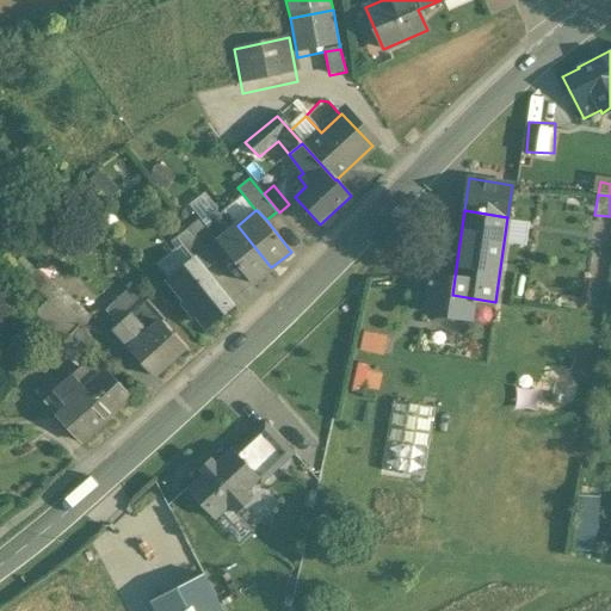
[(218,240),(201,218),(189,228),(216,261),(227,252),(217,241),(218,240)]
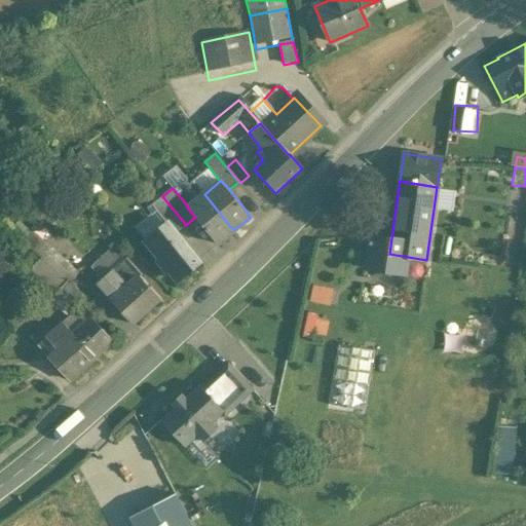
[(233,230),(204,194),(188,207),(187,208),(195,217),(217,243),(233,230)]
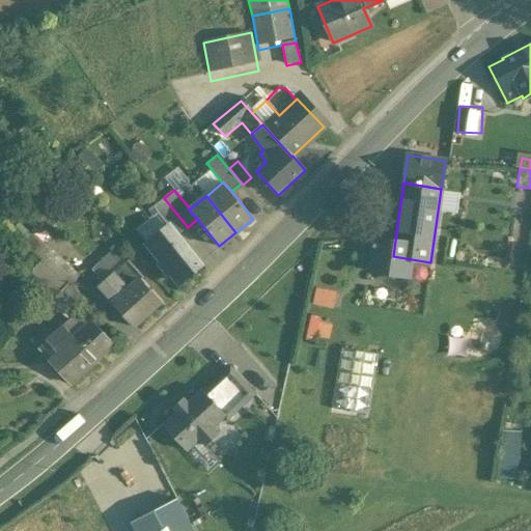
[(188,227),(164,198),(154,206),(169,225),(170,225),(177,234),(188,227)]
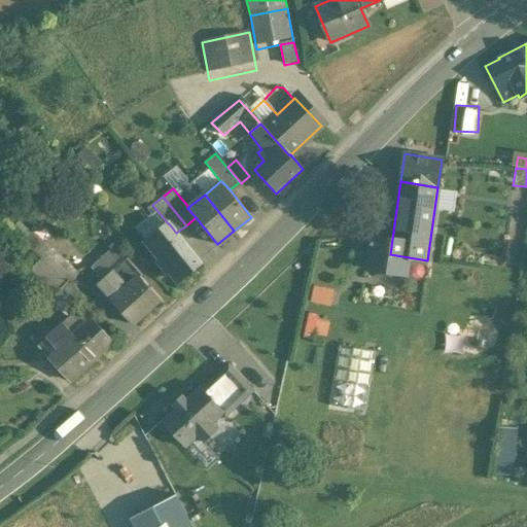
[(356,226),(341,222),(338,236),(353,240),(356,226)]
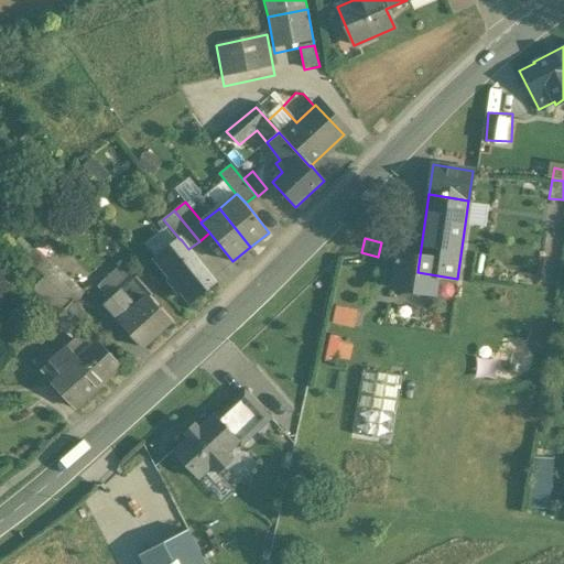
[(188,249),(181,239),(180,239),(156,258),(172,278),(170,280),(179,291),(181,289),(191,300),(214,281),(188,249)]
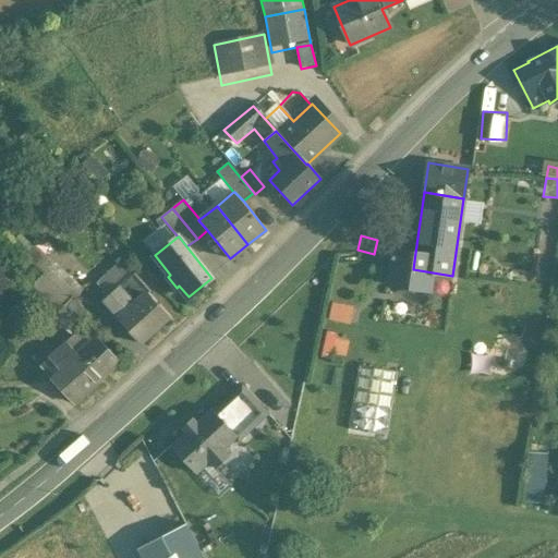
[(55,264),(35,245),(25,257),(44,275),(55,264)]
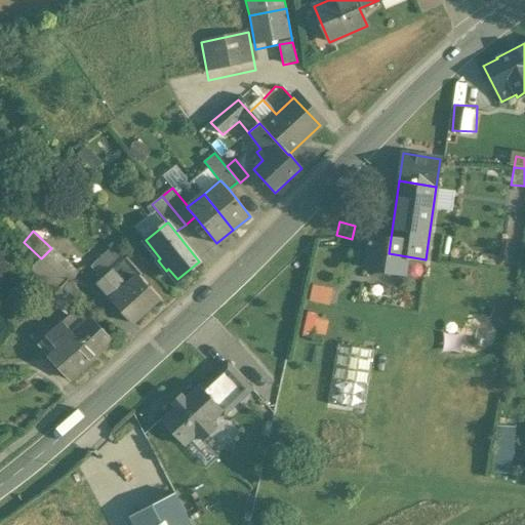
[(426,259),(389,253),(391,238),(362,235),(355,266),(422,274),(426,259)]
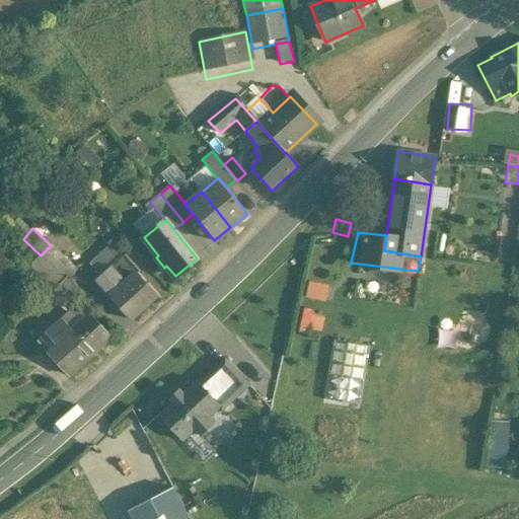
[(140,271),(125,253),(123,254),(114,243),(90,264),(100,275),(95,280),(132,320),(158,296),(138,273),(140,271)]
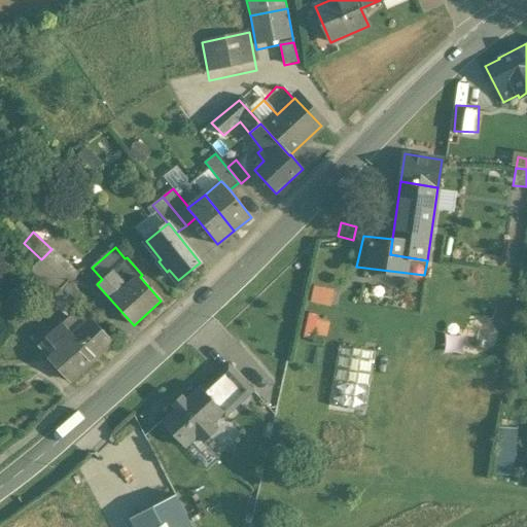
[(77,273),(51,249),(41,259),(68,282),(77,273)]
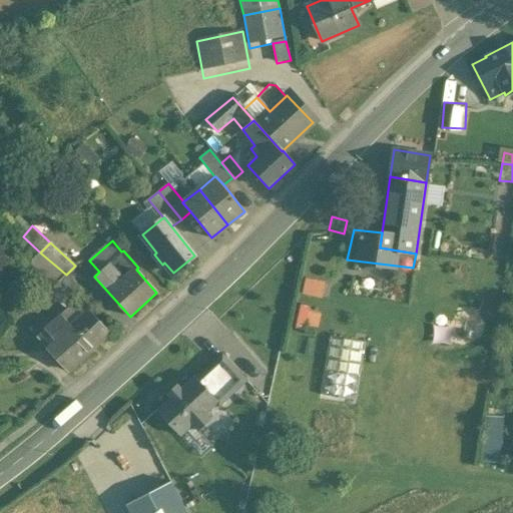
[(66,275),(40,252),(30,263),(69,298),(80,287),(66,275)]
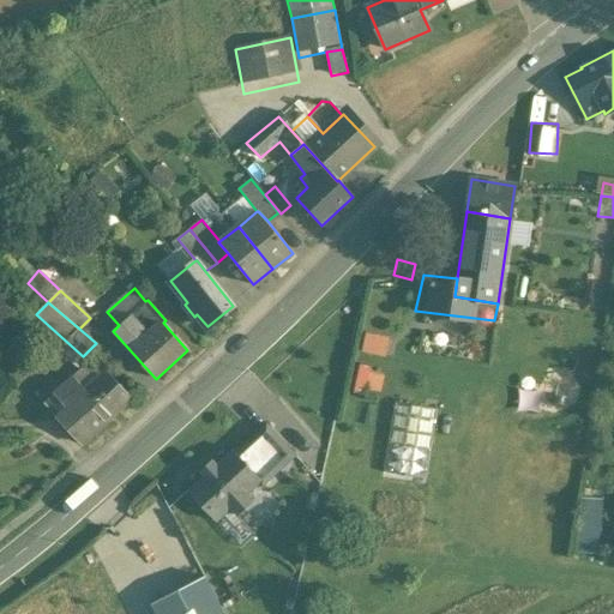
[(395,333),(365,330),(362,349),(392,353),(395,333)]
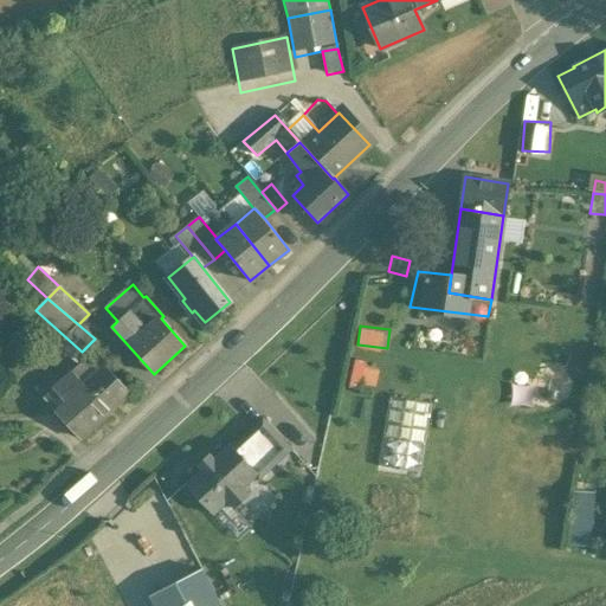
[(85,355),(76,367),(89,378),(98,366),(85,355)]
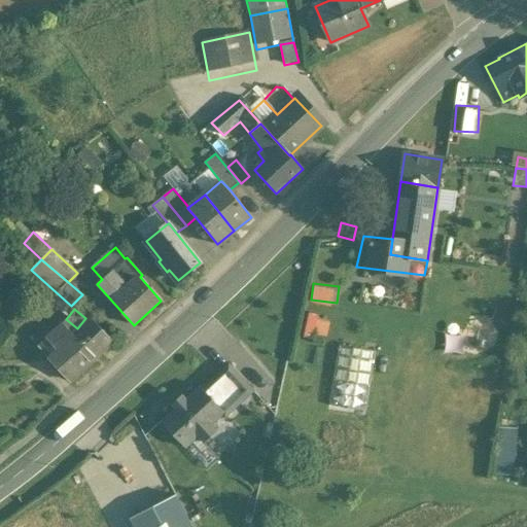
[(63,324),(38,346),(70,381),(112,342),(90,318),(73,335),(63,324)]
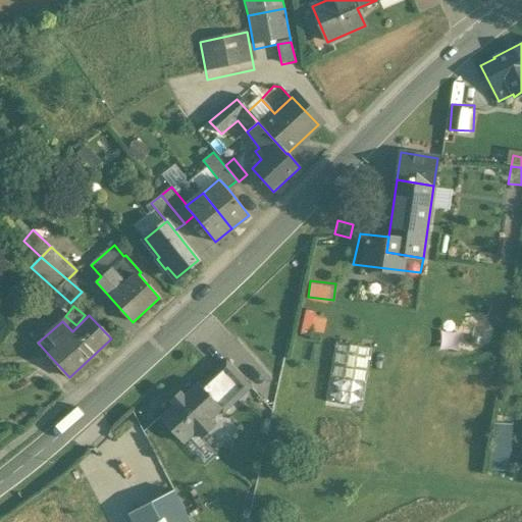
[(372,348),(335,343),(318,448),(355,454),(372,348)]
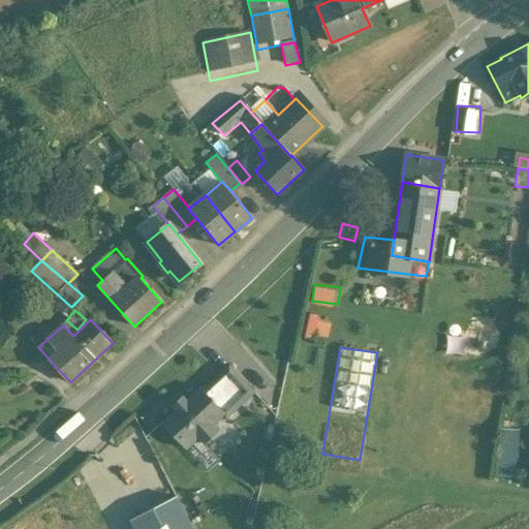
[(200,386),(186,400),(183,396),(173,405),(176,409),(162,422),(163,424),(169,431),(186,449),(199,437),(205,443),(218,431),(213,425),(222,416),(222,410),(200,386)]
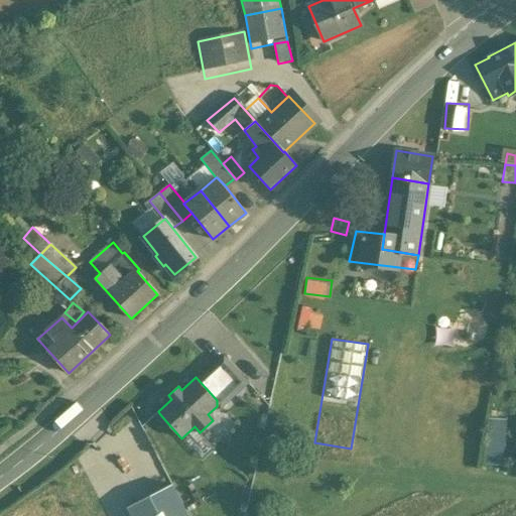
[(506,423),(490,421),(485,465),(501,467),(506,423)]
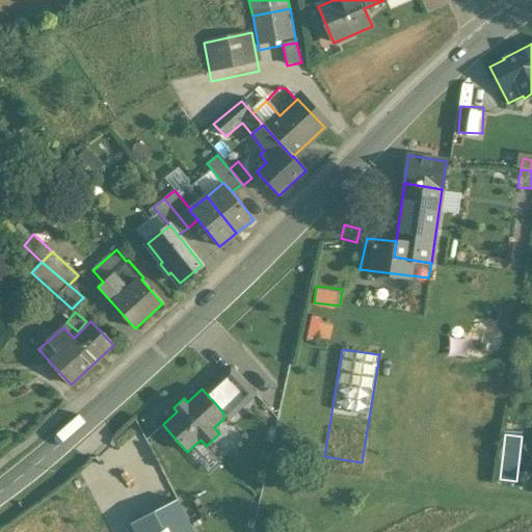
[(194,531),(177,499),(130,523),(134,531),(194,531)]
